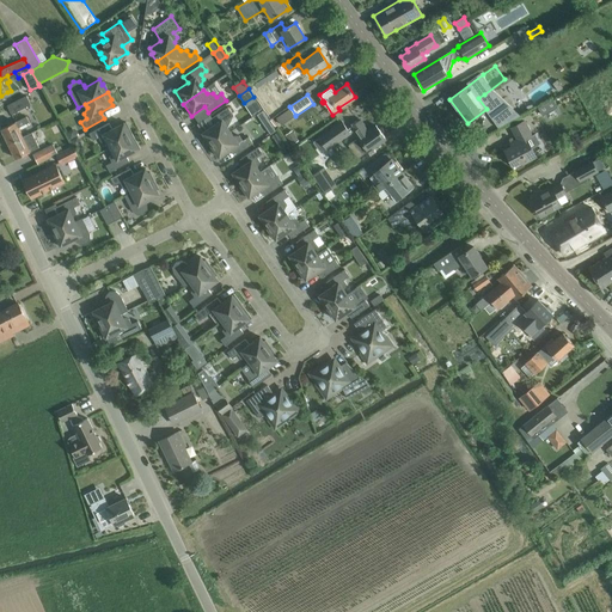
[(12,114),(31,104),(26,96),(7,105),(12,114)]
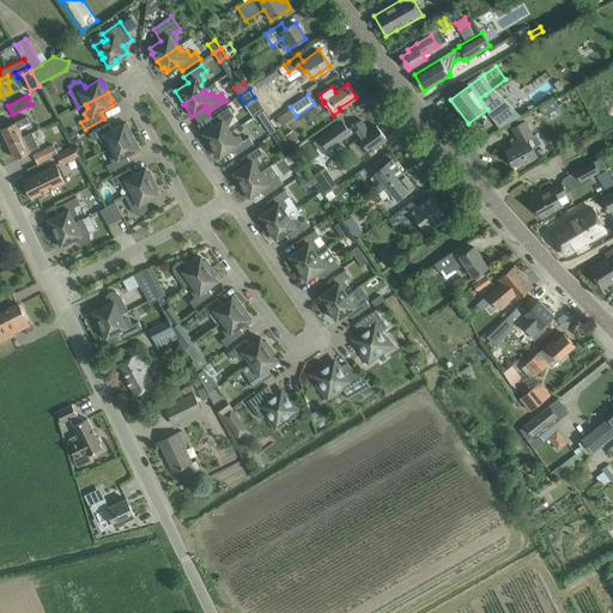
[(554,99),(539,108),(542,114),(558,105),(554,99)]
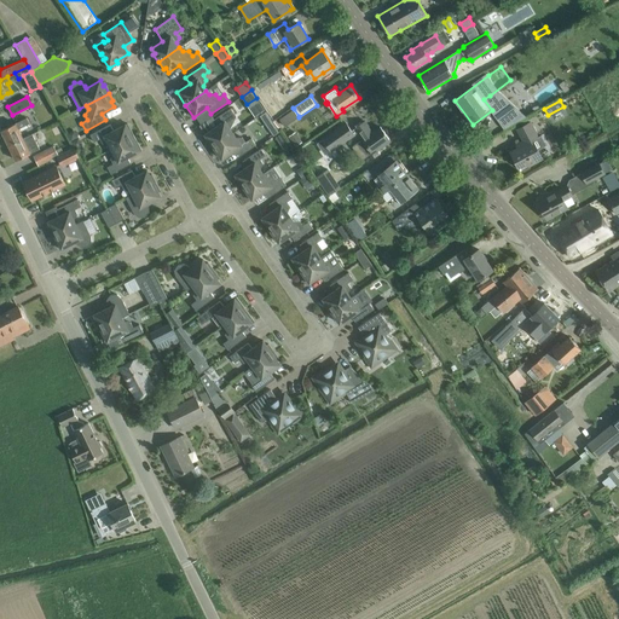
[(212,148),(233,133),(230,129),(232,123),(230,119),(235,115),(230,108),(212,120),(217,127),(206,134),(208,139),(207,140),(212,148)]
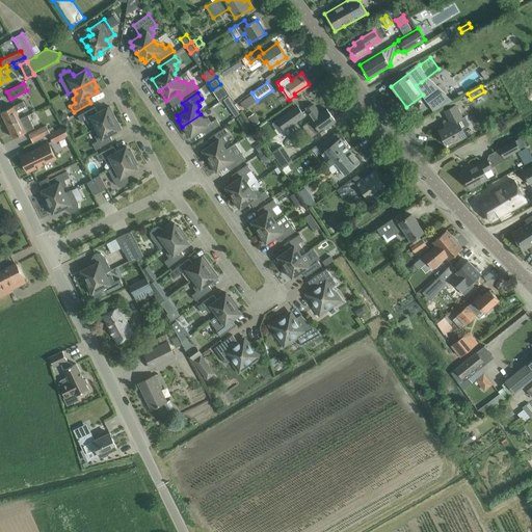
[(442,92),(428,103),(433,110),(432,110),(433,111),(452,101),(452,100),(451,101),(442,92)]
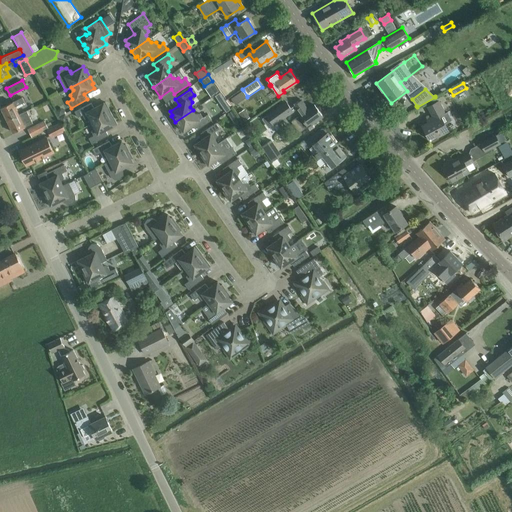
[(243,90),(231,98),(235,104),(247,96),(243,90)]
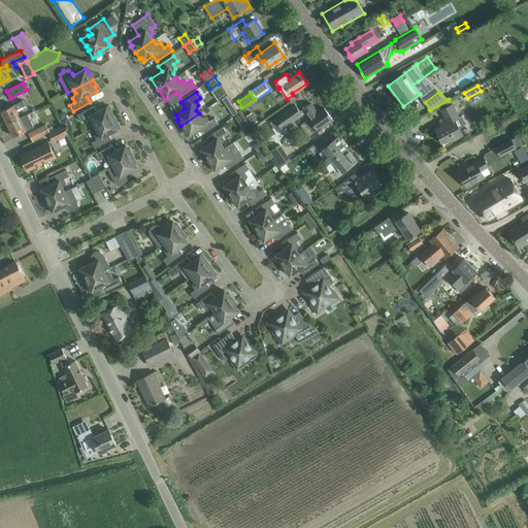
[(7,124),(21,118),(18,111),(26,107),(23,100),(1,110),(7,124)]
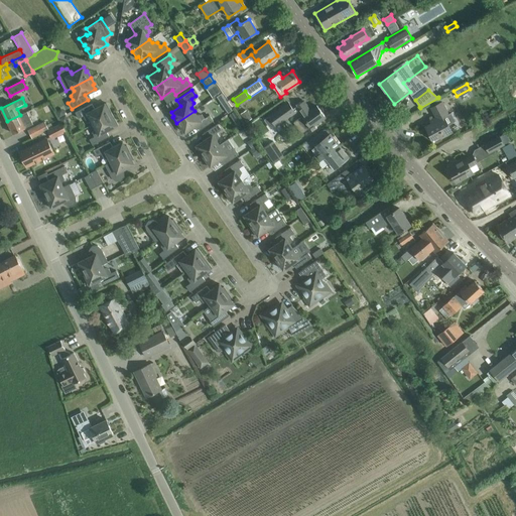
[(271,128),(297,113),(290,101),(264,116),(271,128)]
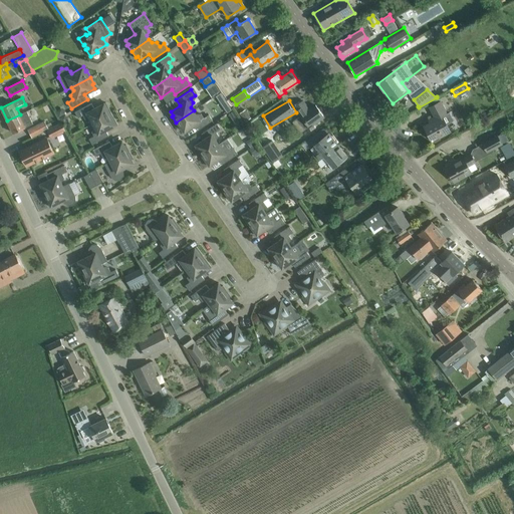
[(301,133),(315,122),(323,116),(315,105),(309,109),(302,100),(294,106),(301,115),(293,121),(301,133)]
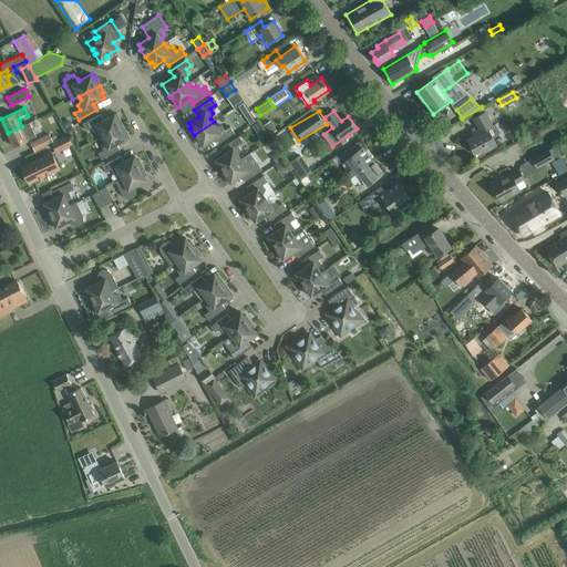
[(475,135),(467,138),(476,155),(477,154),(478,156),(481,156),(486,154),(487,152),(486,150),(496,144),(493,137),(500,133),(494,124),(493,125),(492,123),(485,112),(484,113),(474,119),(480,129),(473,132),(475,135)]
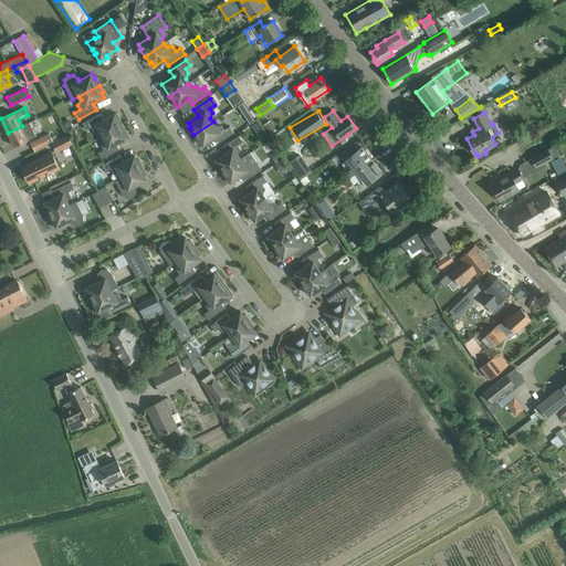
[(102,136),(123,125),(116,113),(104,119),(101,113),(82,123),(86,129),(92,127),(94,132),(100,132),(102,136)]
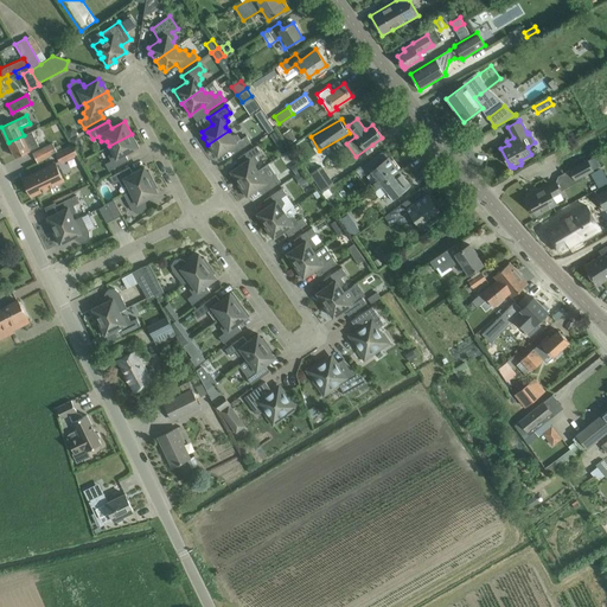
[(270,123),(263,127),(268,133),(274,128),(270,123)]
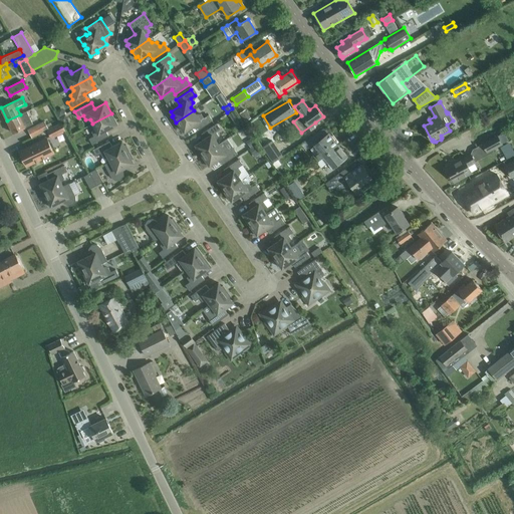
[(245,109),(239,113),(245,121),(251,117),(245,109)]
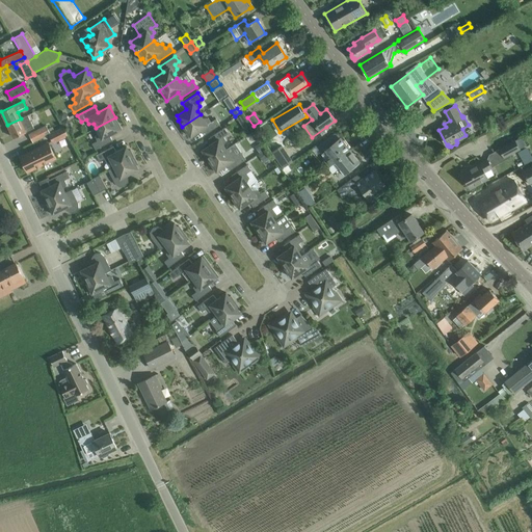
[(27,114),(21,118),(7,125),(14,138),(34,128),(27,114)]
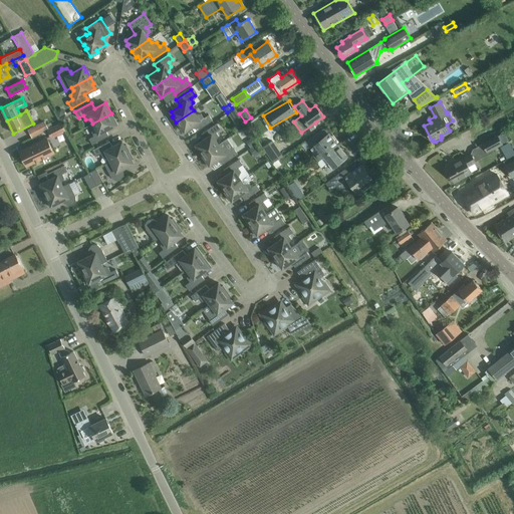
[(194,110),(176,122),(180,129),(182,127),(185,132),(194,125),(197,131),(212,120),(208,114),(204,117),(201,113),(196,114),(194,110)]
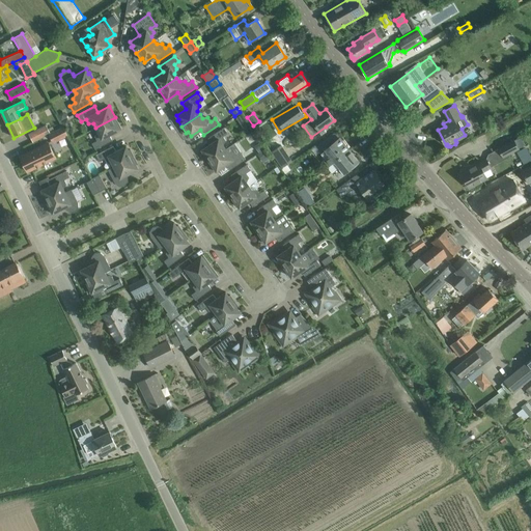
[(121,129),(115,117),(95,128),(98,132),(94,136),(96,140),(91,143),(95,149),(112,140),(109,135),(121,129)]
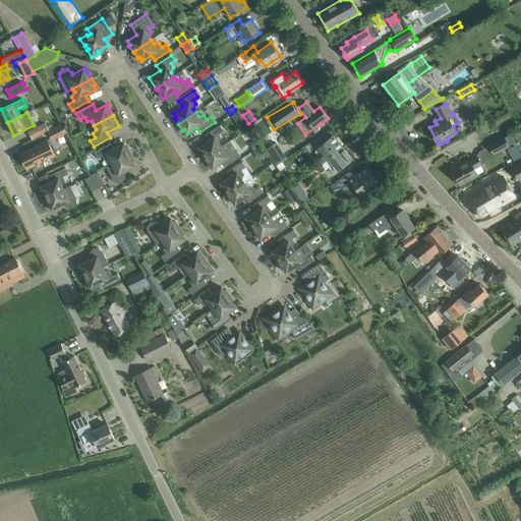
[(66,116),(60,119),(63,124),(64,126),(70,123),(66,116)]
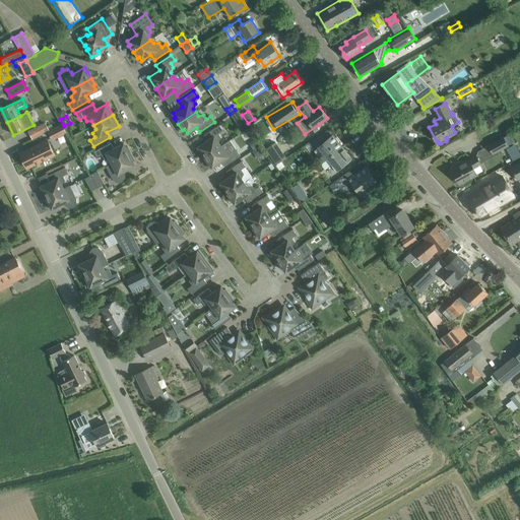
[(33,138),(49,130),(46,123),(28,131),(33,138)]
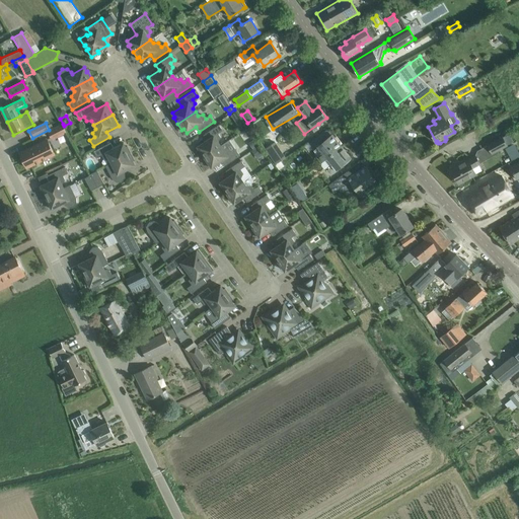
[(52,139),(66,132),(64,126),(63,124),(49,131),(52,139)]
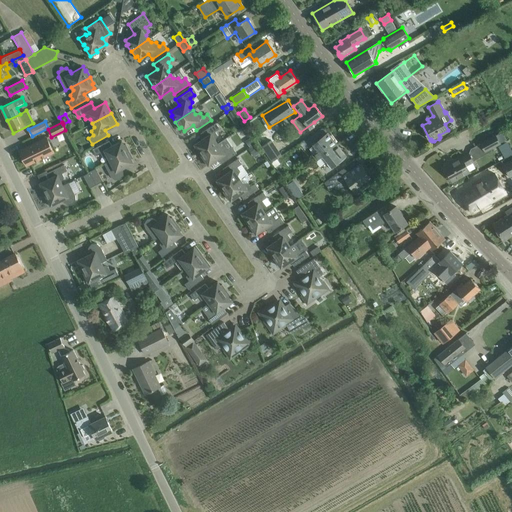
[(200,156),(218,144),(215,140),(218,135),(215,131),(220,128),(216,123),(201,133),(204,138),(193,145),(200,156)]
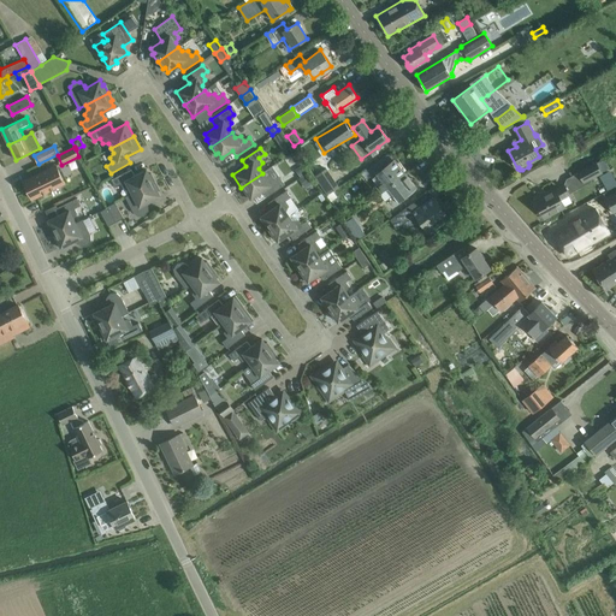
[(604,159),(596,163),(578,172),(584,183),(602,173),(600,172),(609,169),(604,159)]
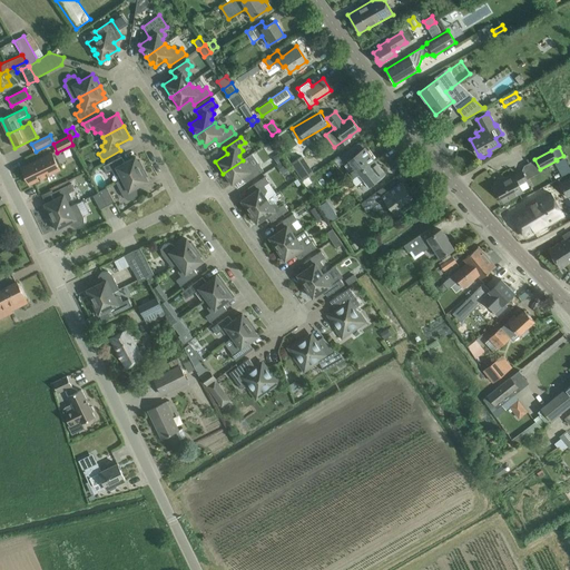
[(347,170),(353,177),(374,160),(364,148),(350,159),(354,165),(347,170)]
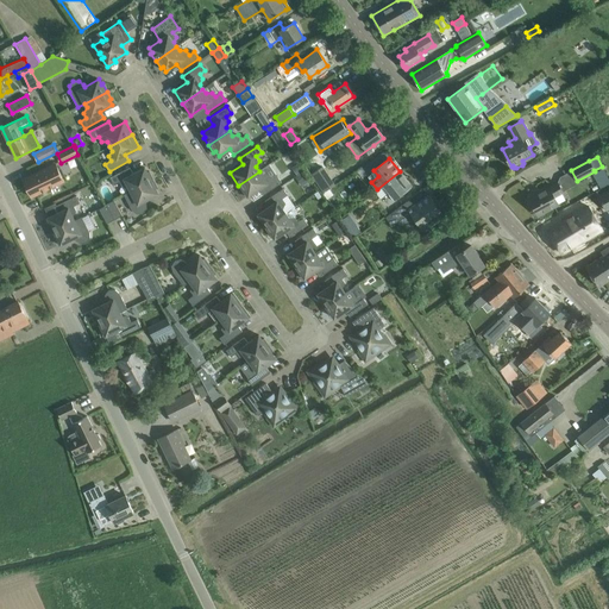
[(31,198),(42,192),(64,181),(55,163),(23,179),(31,198)]
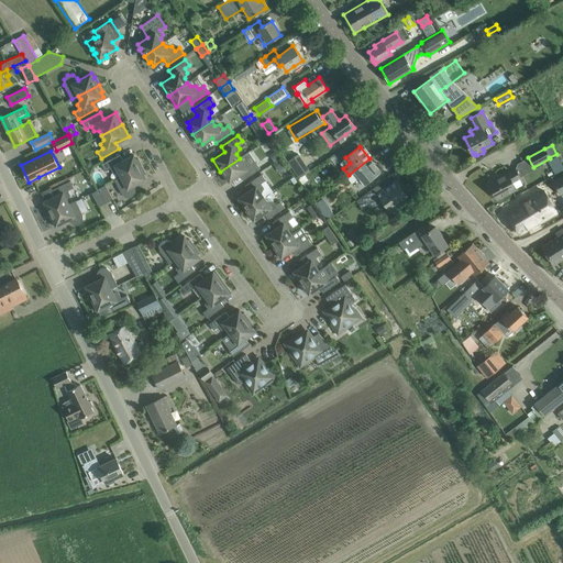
[(275,151),(269,155),(274,162),(279,157),(275,151)]
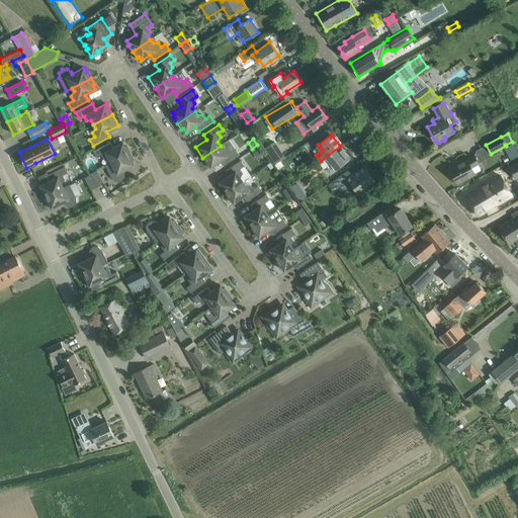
[(275,163),(279,160),(285,157),(275,141),(265,148),(275,163)]
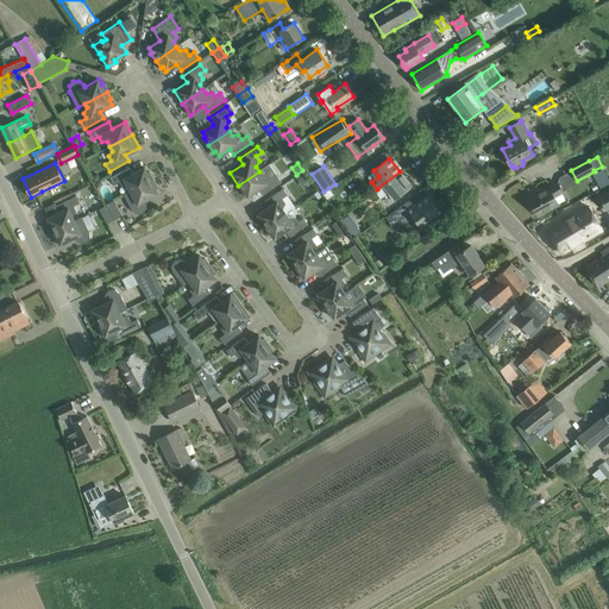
[(131,192),(154,180),(149,171),(148,173),(144,167),(133,174),(130,167),(110,177),(114,184),(119,181),(123,187),(129,187),(131,192)]
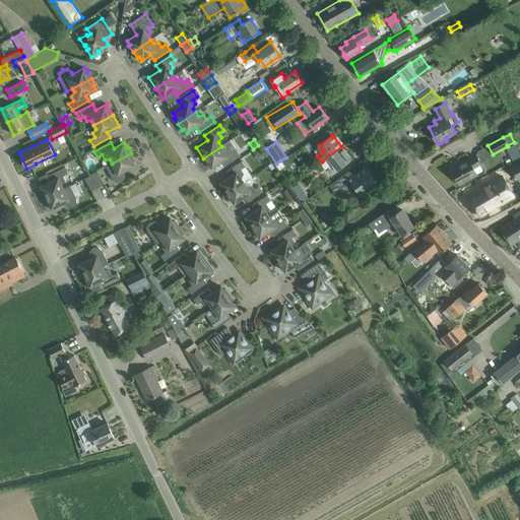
[(221,146),(203,158),(210,169),(221,160),(224,166),(241,155),(237,149),(232,153),(229,149),(223,149),(221,146)]
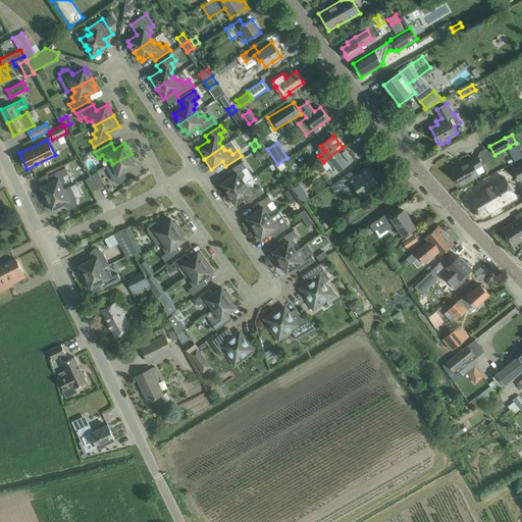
[(257,157),(264,153),(260,147),(253,151),(257,157)]
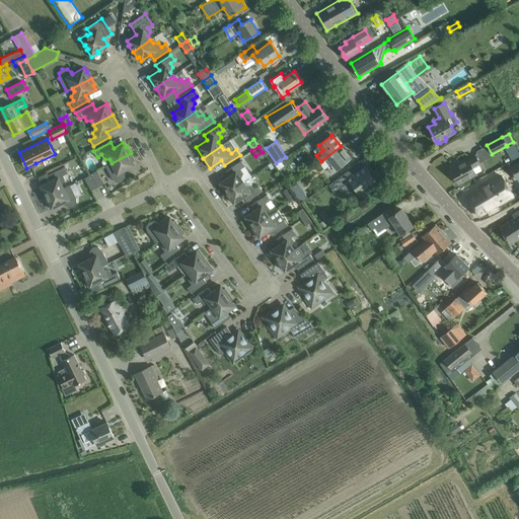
[(350,157),(341,146),(321,161),(321,162),(320,163),(324,168),(329,164),(335,169),(350,157)]
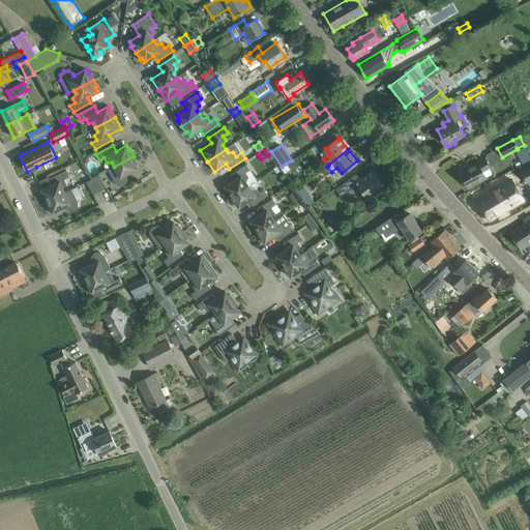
[(134,156),(114,167),(108,170),(115,182),(119,186),(124,185),(127,181),(127,176),(126,174),(138,168),(136,164),(137,163),(134,156)]
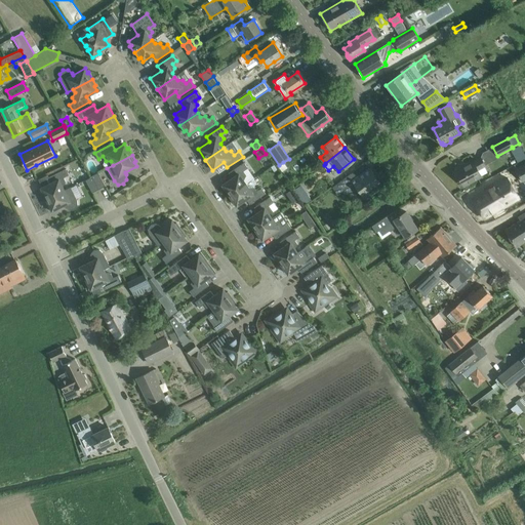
[(465,186),(473,180),(481,175),(478,169),(485,166),(480,158),(462,167),(462,169),(457,172),(465,186)]
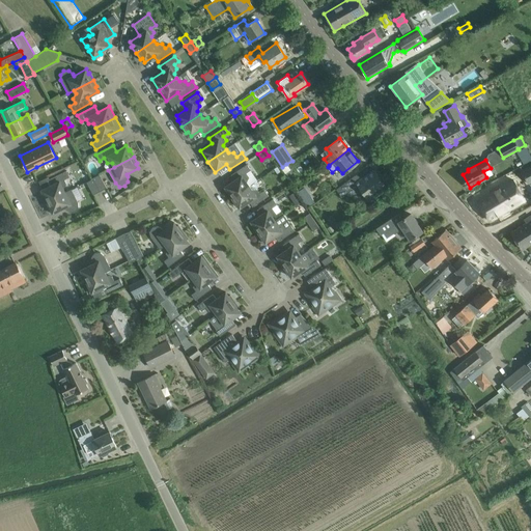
[(230,198),(249,186),(246,183),(249,177),(246,173),(251,170),(247,164),(231,174),(234,180),(225,187),(228,191),(226,192),(230,198)]
